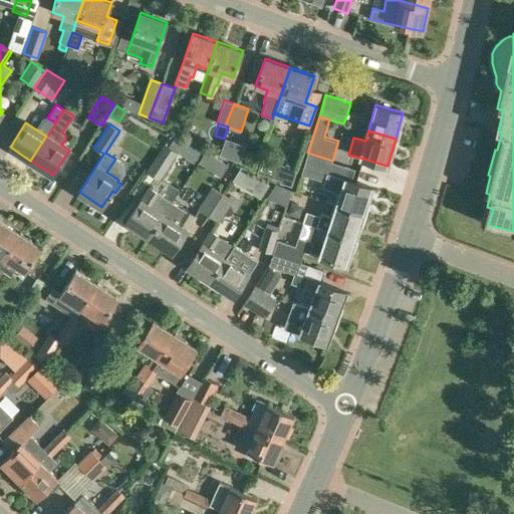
[(159,180),(178,153),(165,144),(147,172),(159,180)]
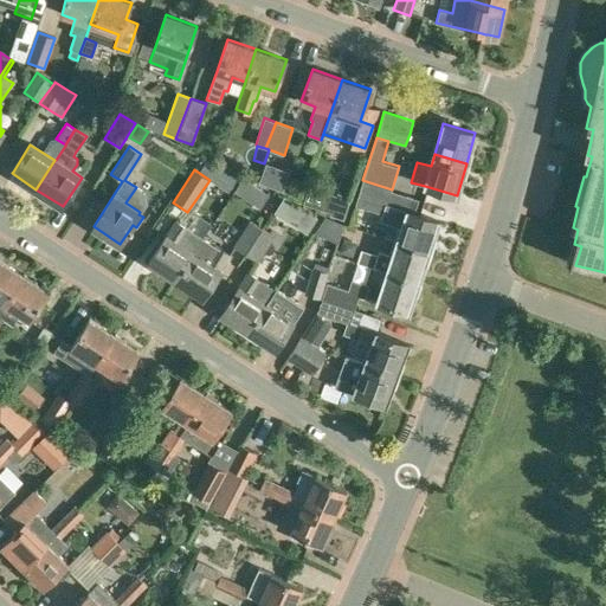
[(392,189),(362,180),(355,204),(382,213),(380,220),(401,227),(397,244),(427,253),(438,221),(414,213),(419,198),(392,189)]
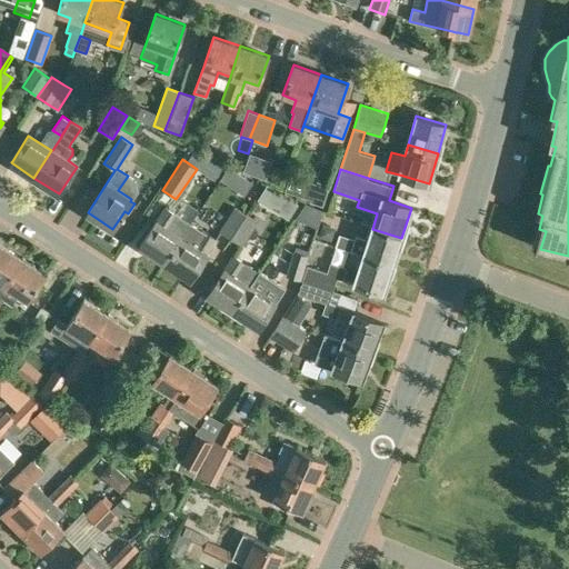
[(312,182),(307,201),(323,207),(330,188),(312,182)]
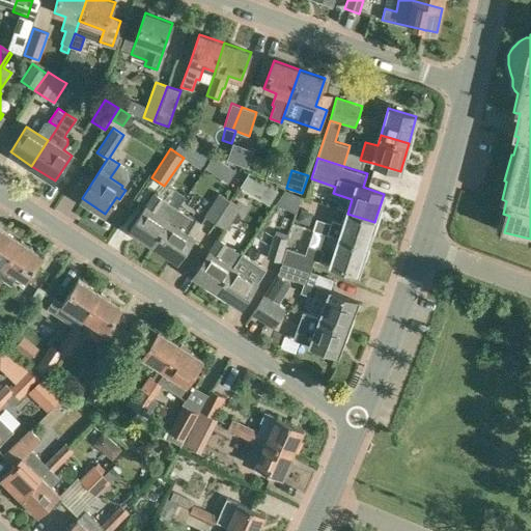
[(250,171),(243,183),(250,187),(257,175),(250,171)]
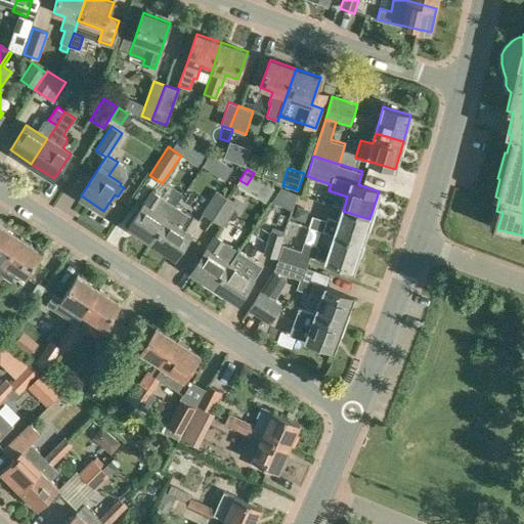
[(150,191),(128,227),(150,242),(168,217),(169,218),(175,206),(174,206),(151,190),(150,191)]
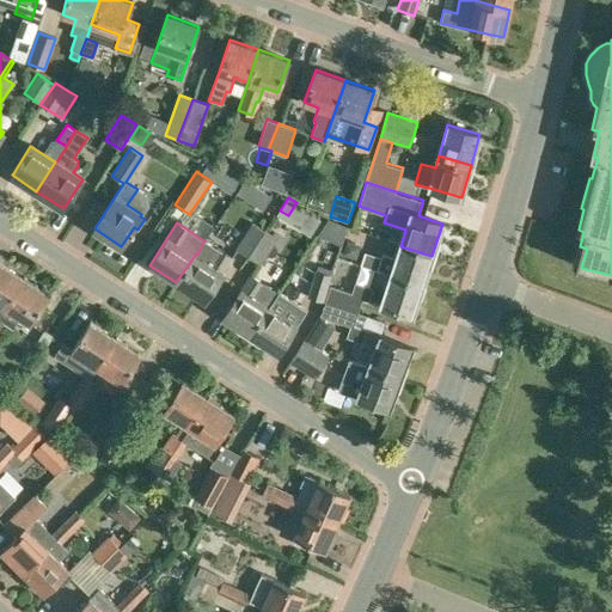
[(236,246),(248,255),(264,231),(251,222),(236,246)]
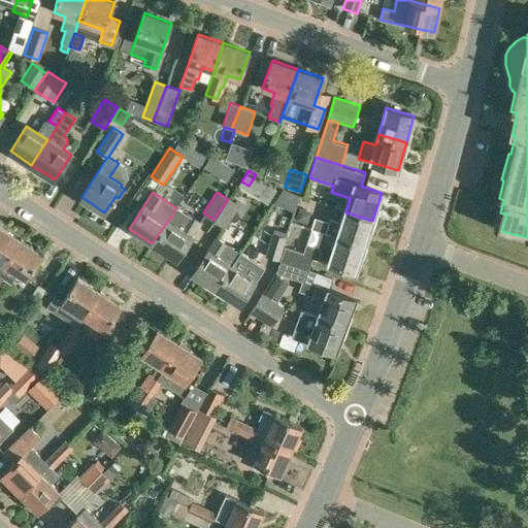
[(225,228),(239,206),(228,199),(213,220),(225,228)]
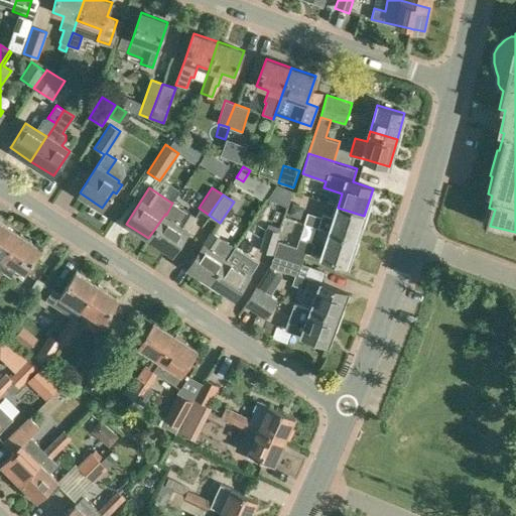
[(302,210),(291,207),(288,215),(299,219),(302,210)]
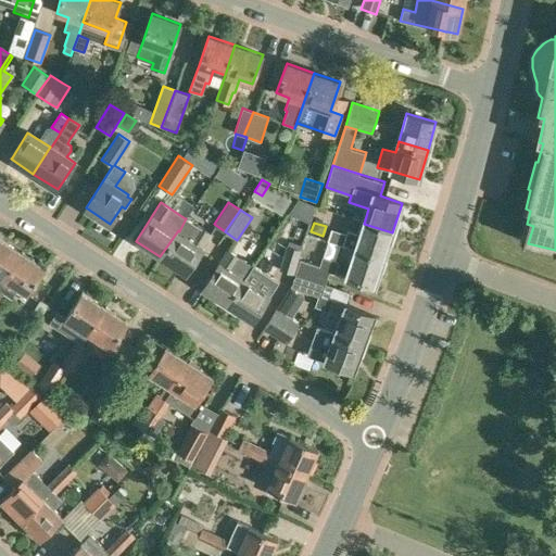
[(348,230),(346,234),(331,229),(328,241),(355,250),(383,260),(392,232),(364,224),(361,235),(348,230)]
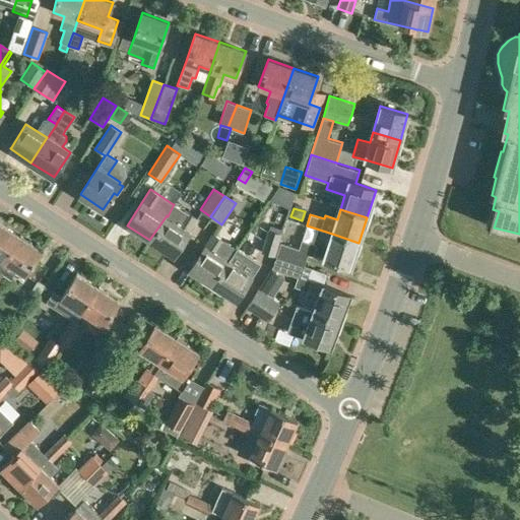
[(167,215),(149,240),(174,256),(190,231),(191,232),(199,219),(184,210),(177,222),(168,216),(167,215)]
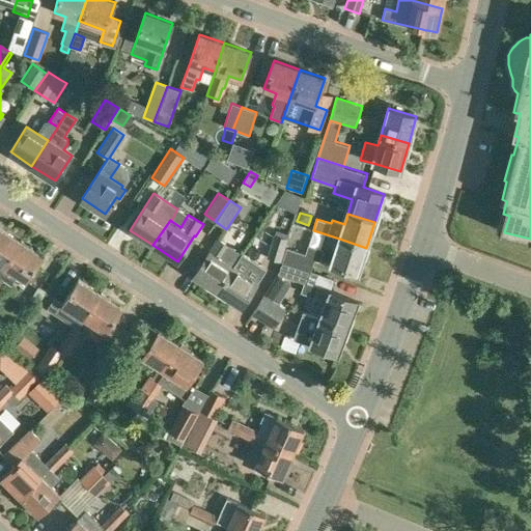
[(0,272),(20,242),(0,228),(0,272)]
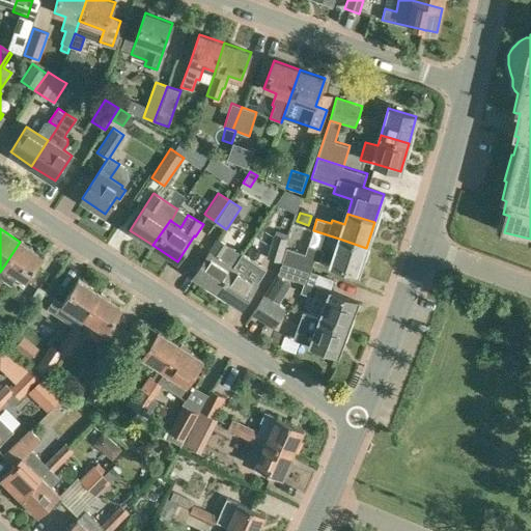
[(281,261),(287,239),(274,234),(267,257),(281,261)]
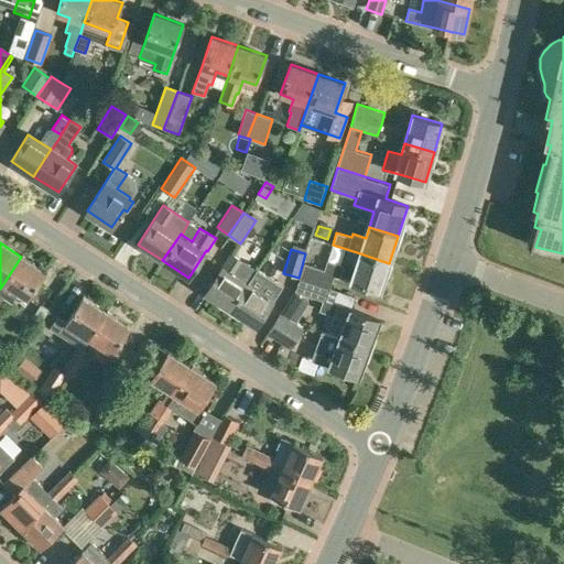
[(229,252),(204,292),(229,308),(248,282),(256,269),(229,252)]
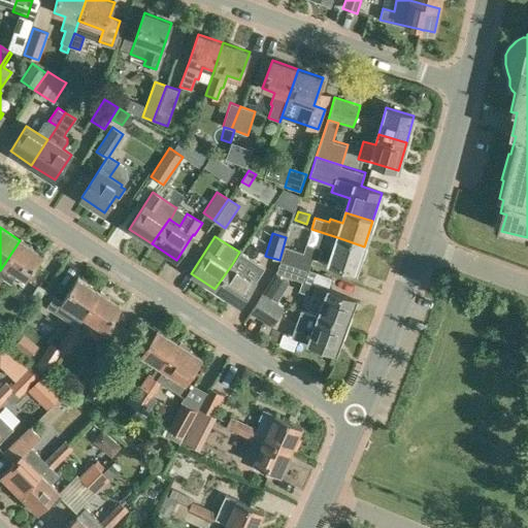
[(337,237),(329,263),(356,271),(364,246),(337,237)]
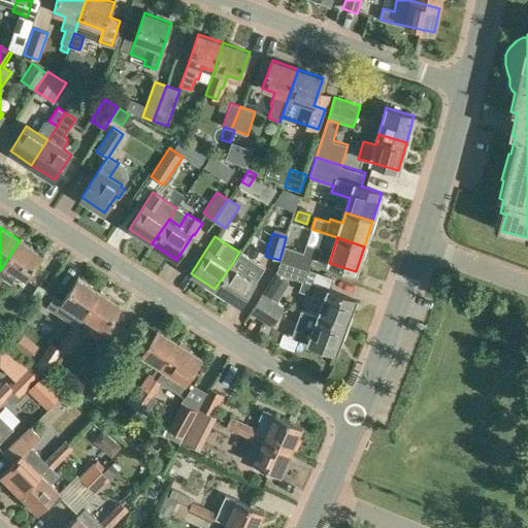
[(18,273),(27,279),(38,262),(42,255),(20,240),(0,270),(0,282),(2,278),(11,284),(18,273)]
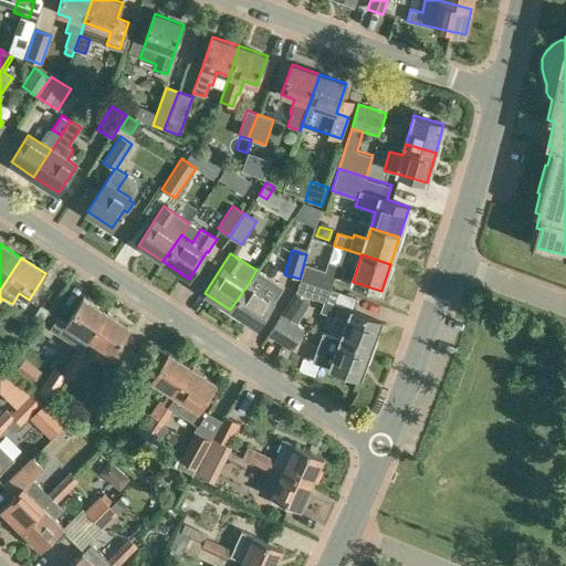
[(306,265),(302,279),(329,289),(335,276),(339,278),(343,268),(329,262),(325,272),(306,265)]
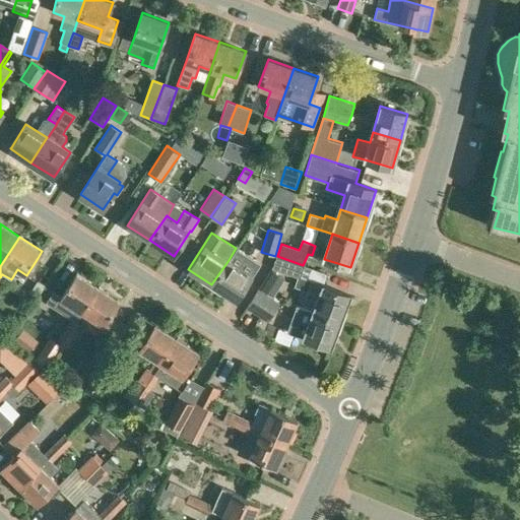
[(229,260),(211,284),(237,301),(260,264),(247,256),(240,267),(229,260)]
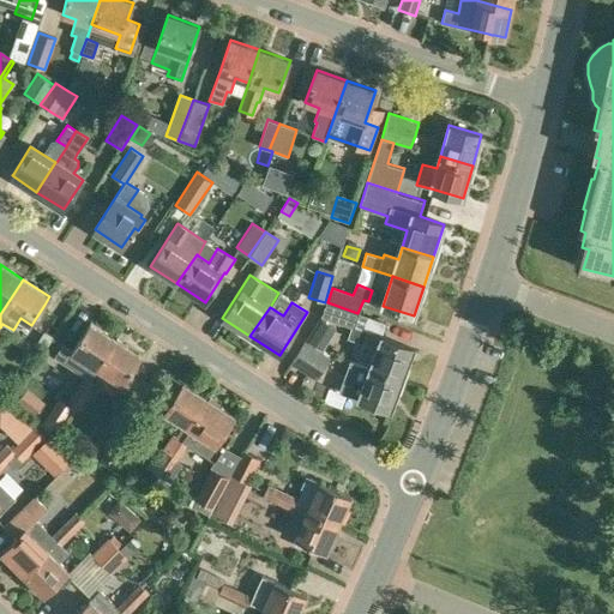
[(357,313),(327,302),(323,317),(353,327),(349,337),(378,348),(371,368),(402,379),(413,348),(353,326),(357,313)]
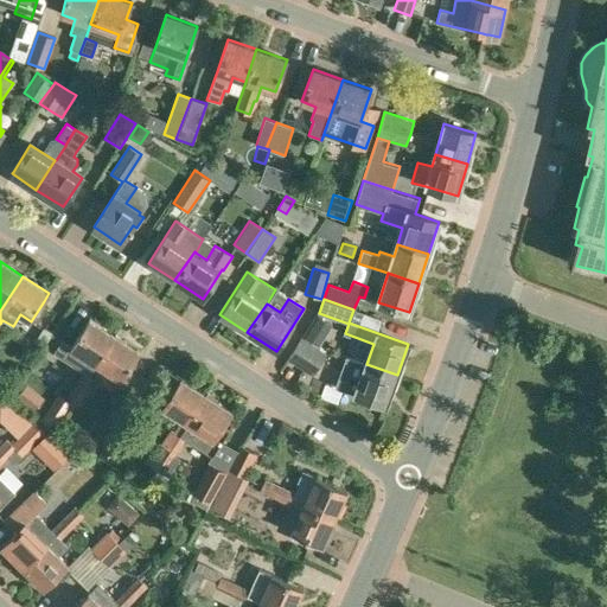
[(375,331),(381,319),(364,312),(358,324),(375,331)]
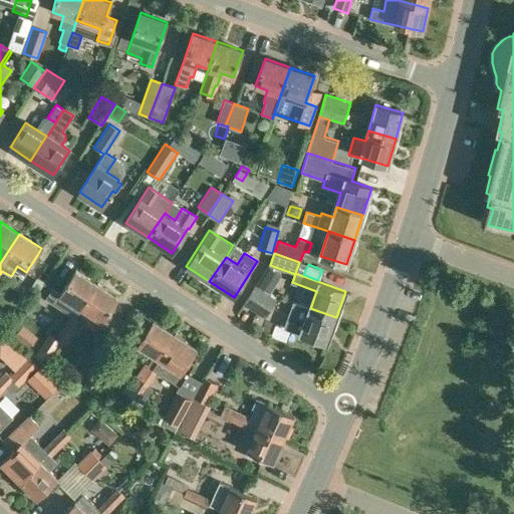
[(75,270),(60,292),(52,287),(45,297),(70,315),(63,326),(73,332),(80,321),(75,318),(81,308),(97,284),(75,270)]
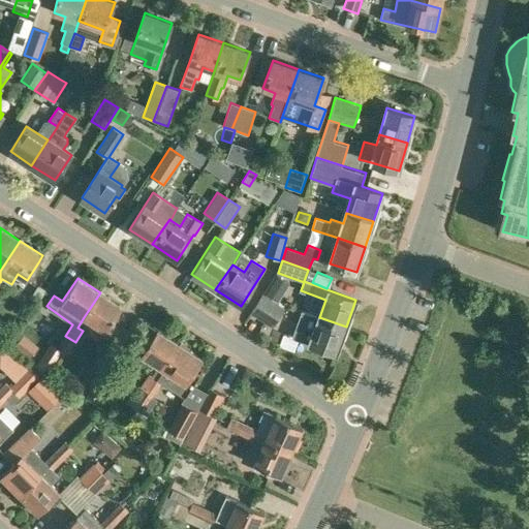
[(38,289),(36,287),(29,299),(37,304),(47,290),(40,286),(38,289)]
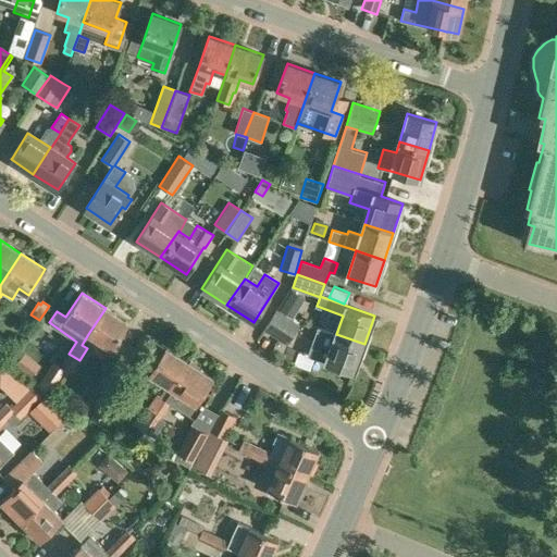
[(88,334),(112,349),(128,323),(106,308),(88,334)]
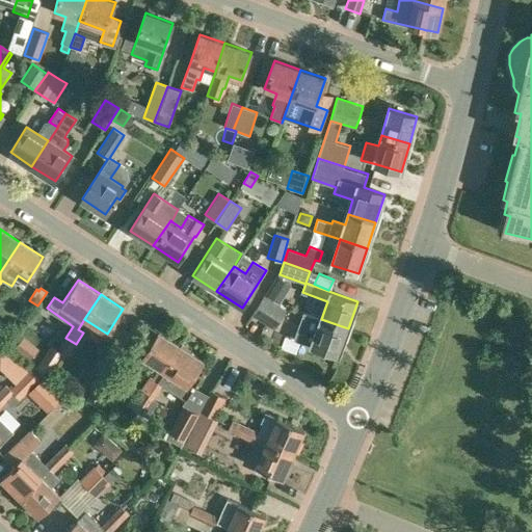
[(273,328),(285,311),(264,297),(253,315),(273,328)]
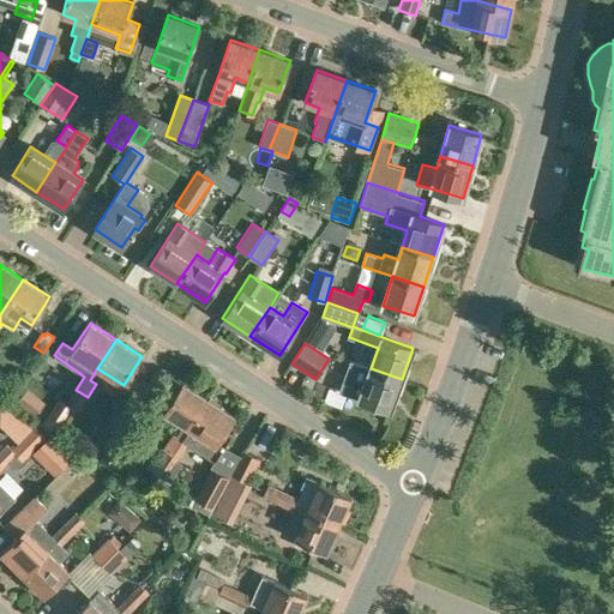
[(348,395),(359,398),(390,409),(402,379),(371,368),(363,386),(353,381),(348,395)]
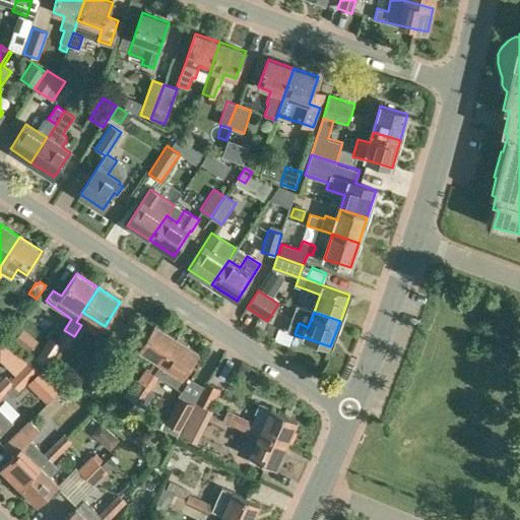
[(155,324),(139,349),(140,349),(137,353),(146,360),(148,355),(160,363),(178,339),(155,324)]
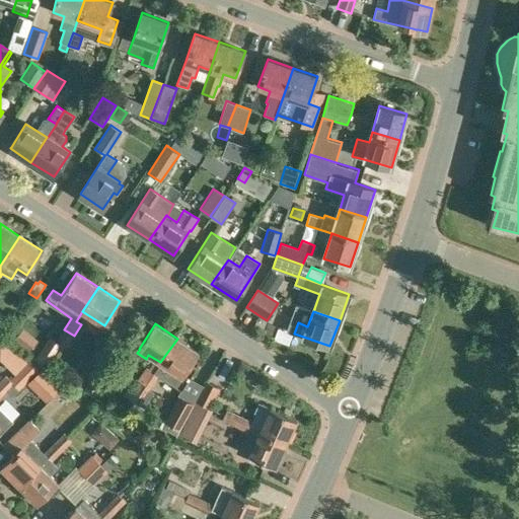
[(12,342),(26,353),(38,341),(22,328),(12,342)]
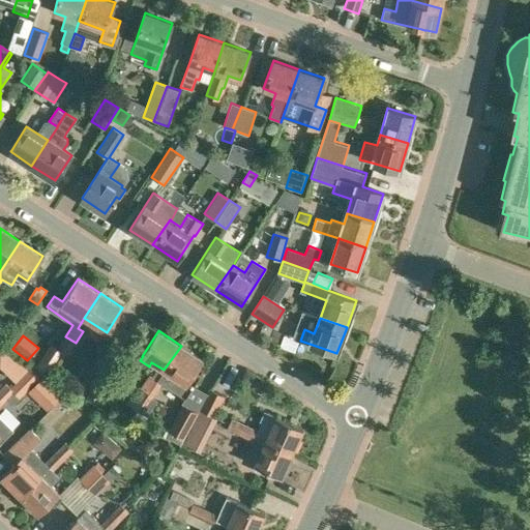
[(76,343),(65,336),(57,349),(67,355),(76,343)]
